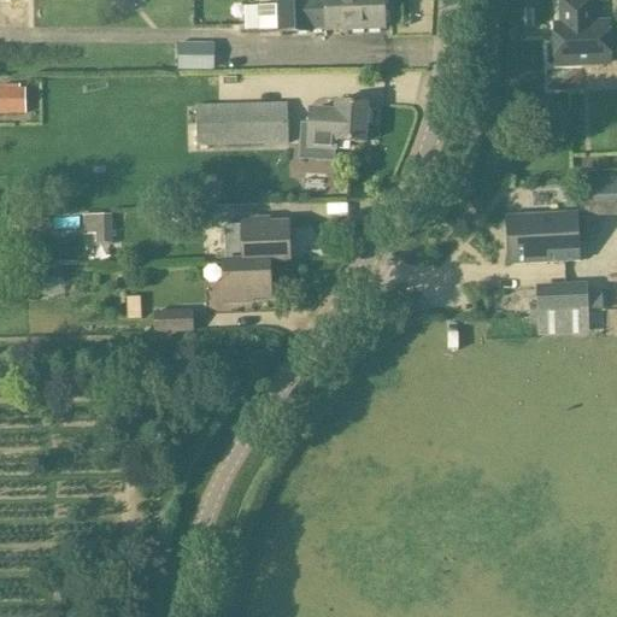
[(277,0),(278,7),(259,7),(259,31),(312,30),(312,28),(325,28),(325,30),(385,29),(383,0),(277,0)]
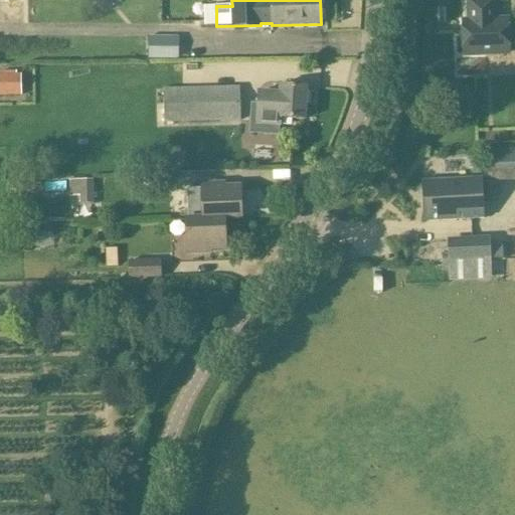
[(510,52),(508,20),(496,20),(494,0),(467,0),(469,31),(463,31),(464,54),(510,52)]
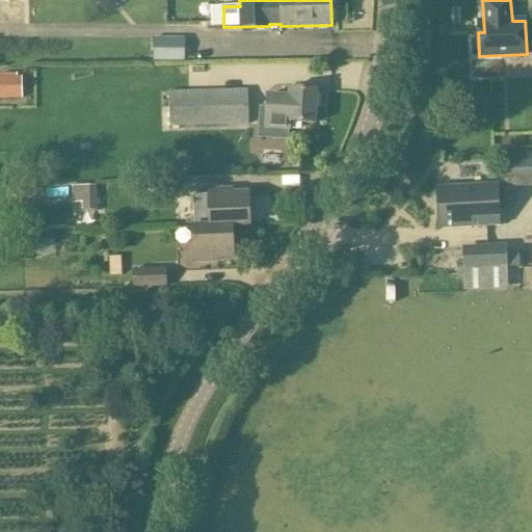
[(184,61),(184,40),(153,40),(153,62),(184,61)]
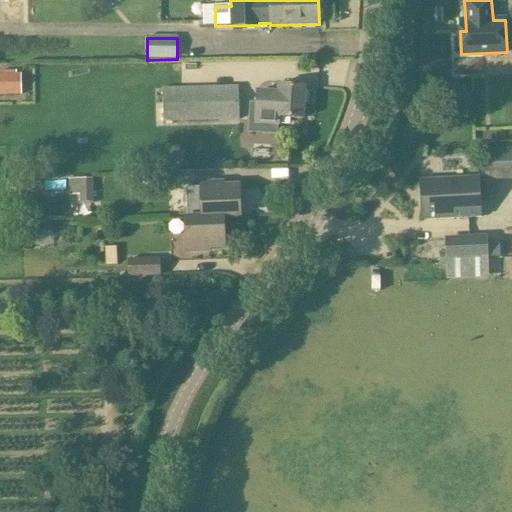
[(0,96),(21,96),(21,75),(0,75),(0,96)]
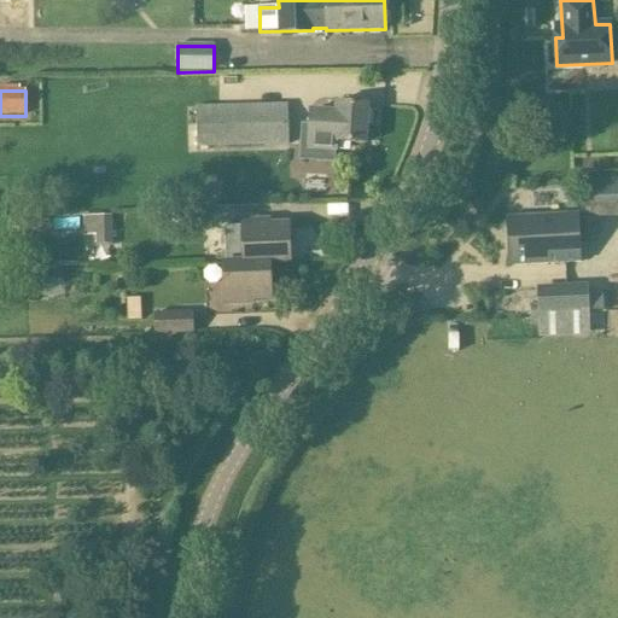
[(285,180),(313,181),(314,149),(336,150),(336,143),(366,145),(367,104),(336,103),(336,111),(309,110),(308,150),(287,149),(285,180)]
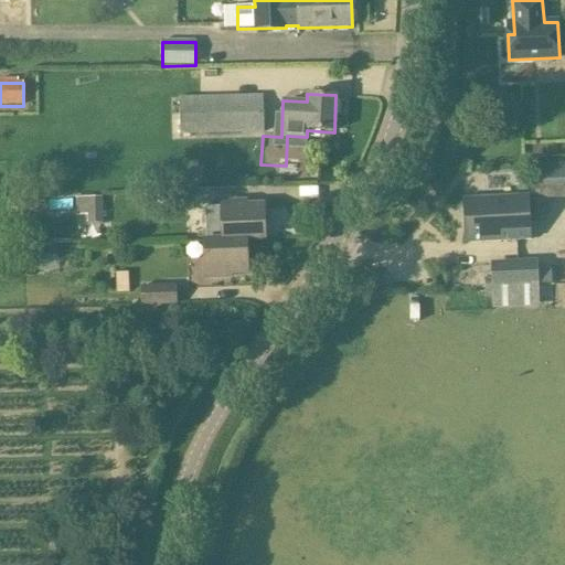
[(264,132),(263,95),(179,96),(180,135),(264,132)]
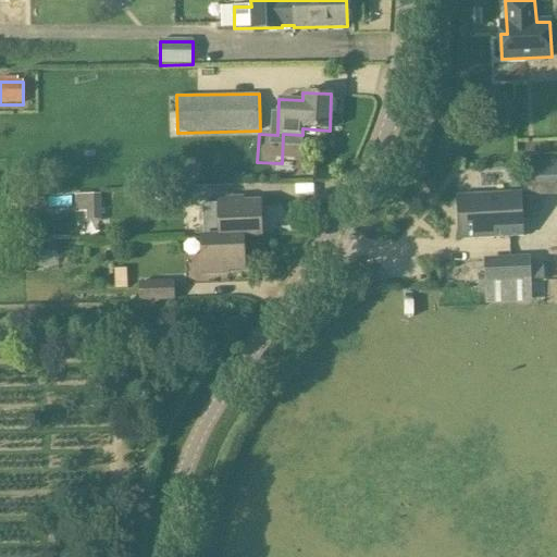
[(556,160),(524,161),(525,198),(556,196),(556,160)]
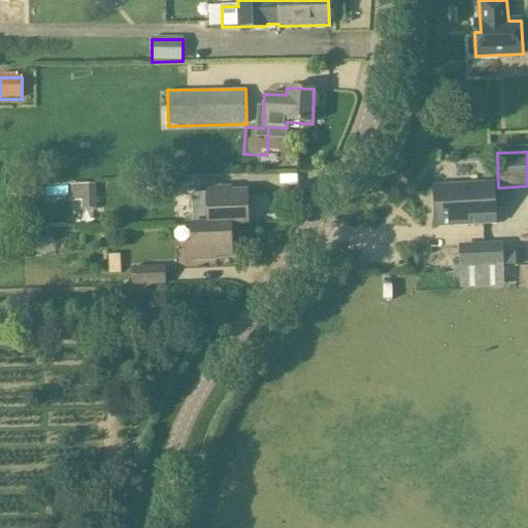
[(97,207),(96,183),(70,183),(70,198),(83,198),(84,208),(97,207)]
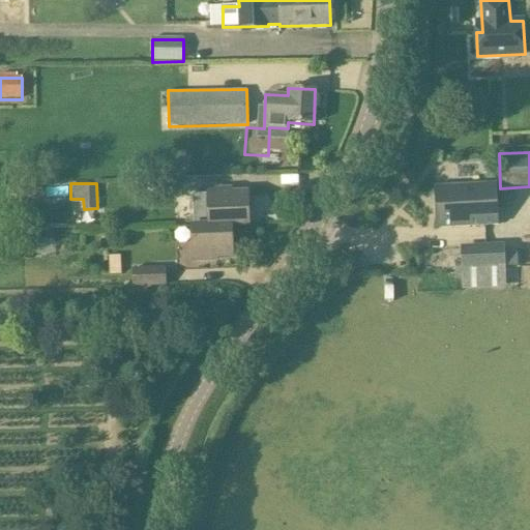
[(436,227),(498,224),(497,210),(512,209),(511,188),(496,189),(496,184),(434,186),(436,227)]
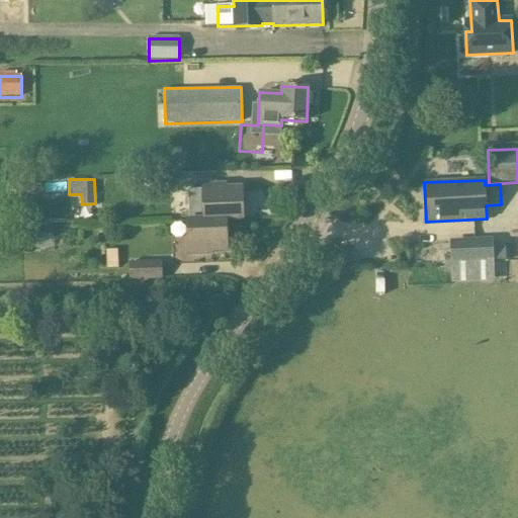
[(187,220),(243,217),(241,187),(202,189),(203,194),(186,195),(187,220)]
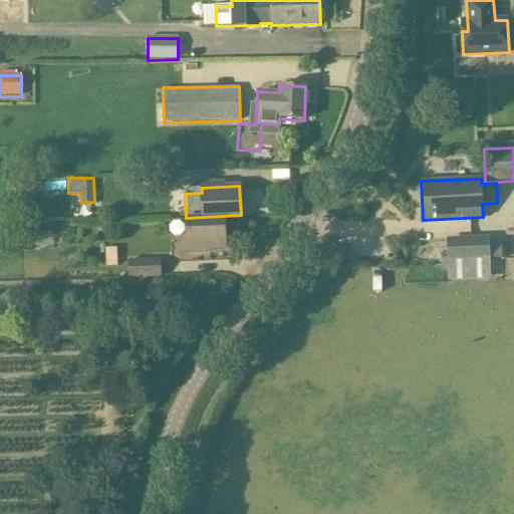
[(241,217),(241,215),(186,218),(187,249),(225,248),(224,218),(241,217)]
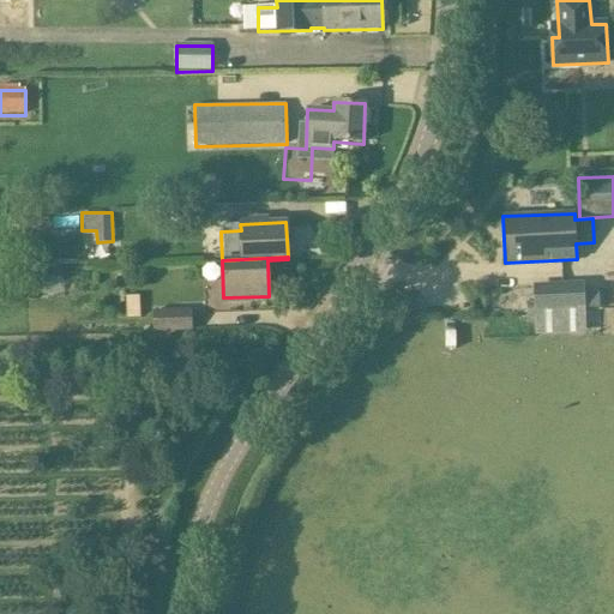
[(583,307),(582,281),(534,282),(535,309),(583,307)]
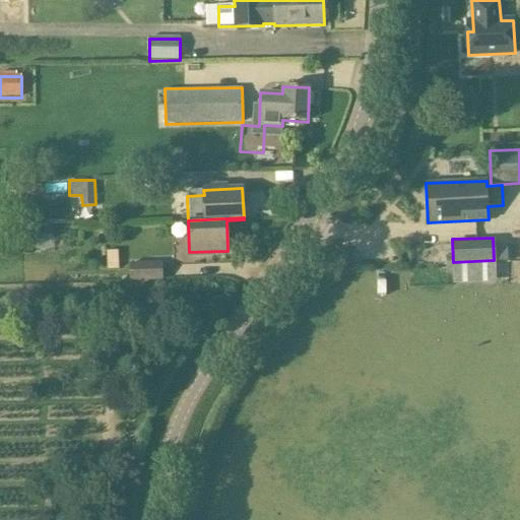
[(163,280),(163,262),(129,263),(130,281),(163,280)]
